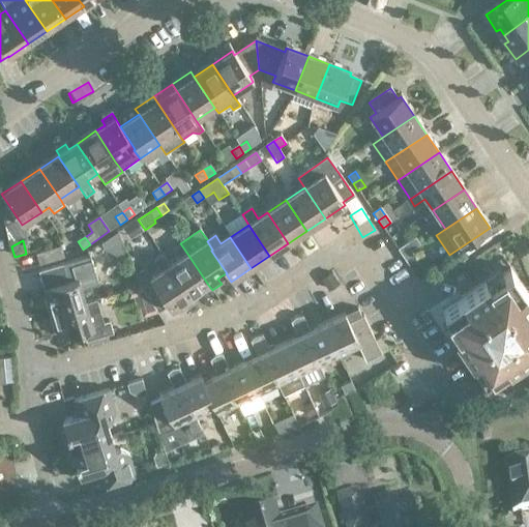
[(120,240),(103,246),(108,263),(126,257),(120,240)]
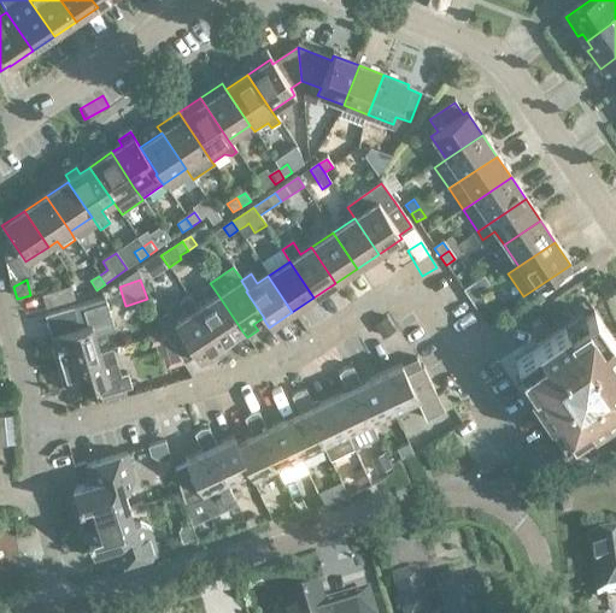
[(469,300),(477,294),(486,289),(480,281),(463,292),(469,300)]
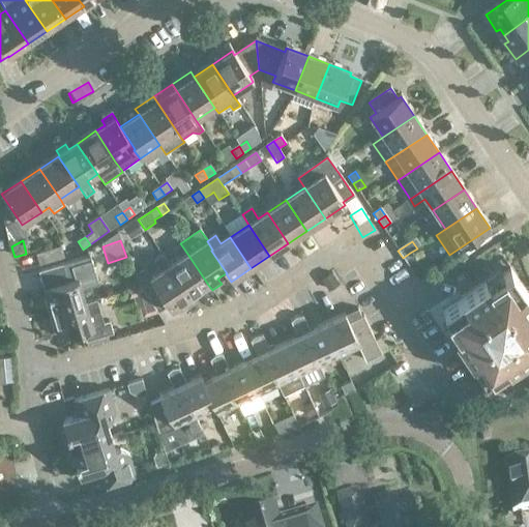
[(60,247),(35,255),(39,267),(64,260),(60,247)]
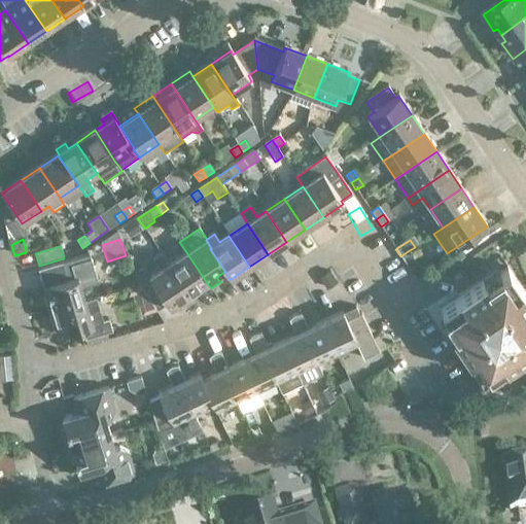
[(413,258),(408,251),(400,256),(406,264),(417,281),(425,276),(413,258)]
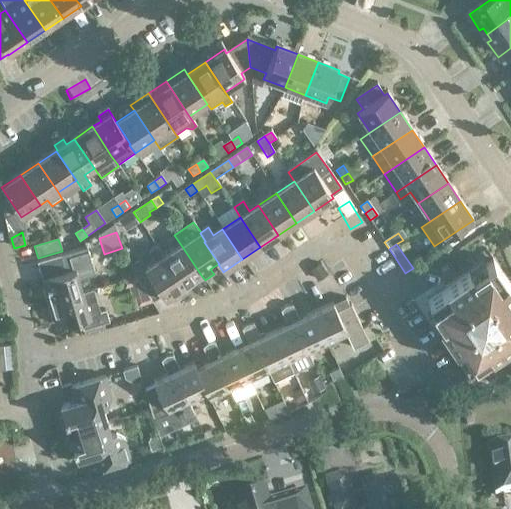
[(183,287),(201,275),(181,245),(163,257),(183,287)]
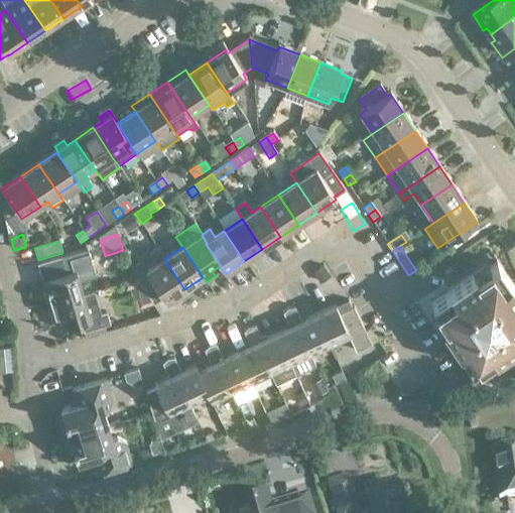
[(188,294),(184,289),(164,259),(158,250),(150,255),(156,265),(142,274),(139,269),(132,273),(139,284),(153,305),(163,299),(165,302),(174,296),(178,301),(188,294)]
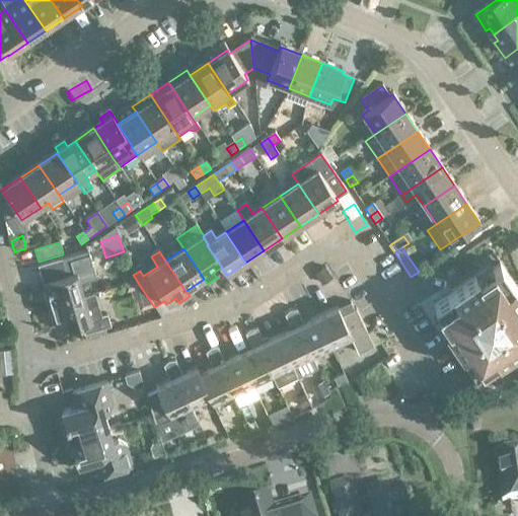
[(43,285),(50,308),(83,298),(79,285),(96,280),(88,252),(61,261),(66,278),(43,285)]
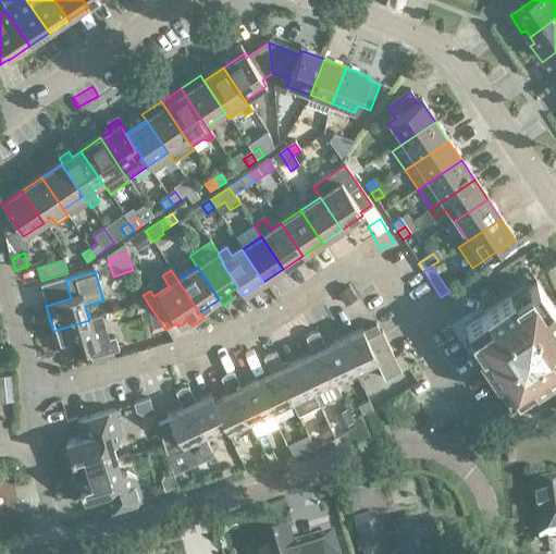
[(555,312),(536,284),(514,299),(511,296),(466,328),(481,351),(478,353),(509,399),(531,384),(534,388),(555,372),(555,312)]
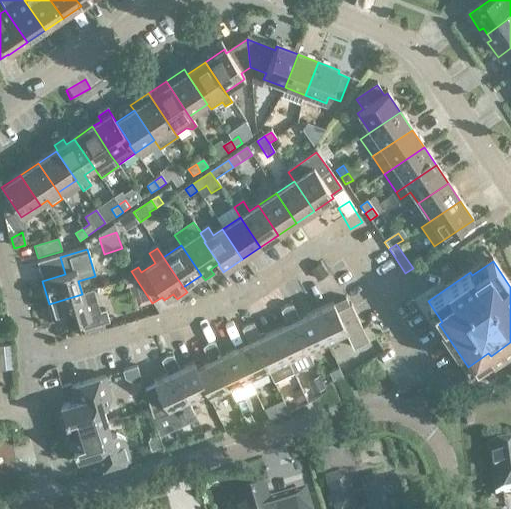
[(321,265),(311,271),(317,282),(328,275),(321,265)]
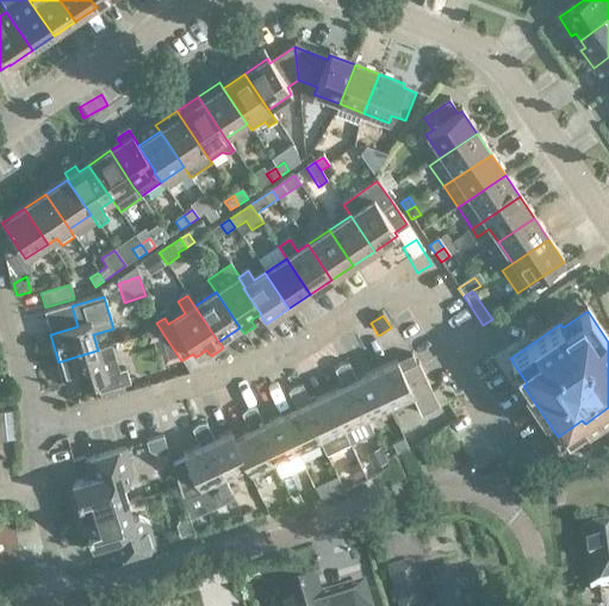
[(151,343),(156,342),(166,338),(161,331),(145,336),(148,341),(151,343)]
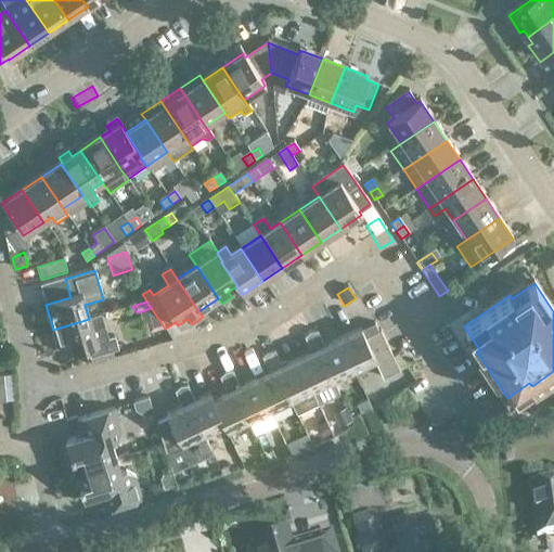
[(93,333),(89,319),(53,330),(61,355),(86,347),(89,360),(118,351),(115,338),(108,339),(105,330),(93,333)]
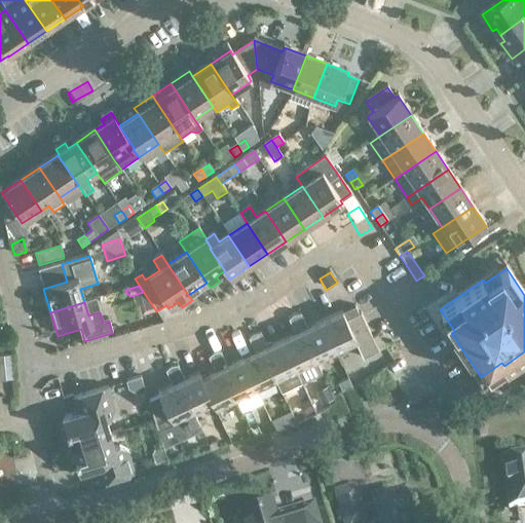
[(322,322),(337,355),(357,345),(364,360),(379,351),(361,313),(346,321),(342,312),(322,322)]
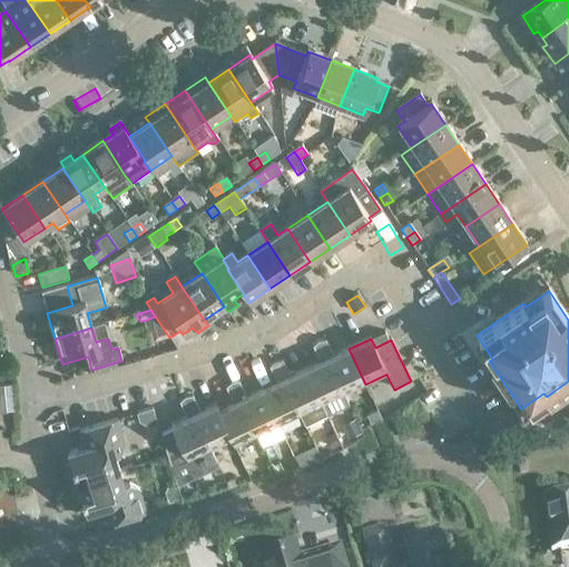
[(316,354),(330,349),(326,341),(319,342),(313,346),(316,354)]
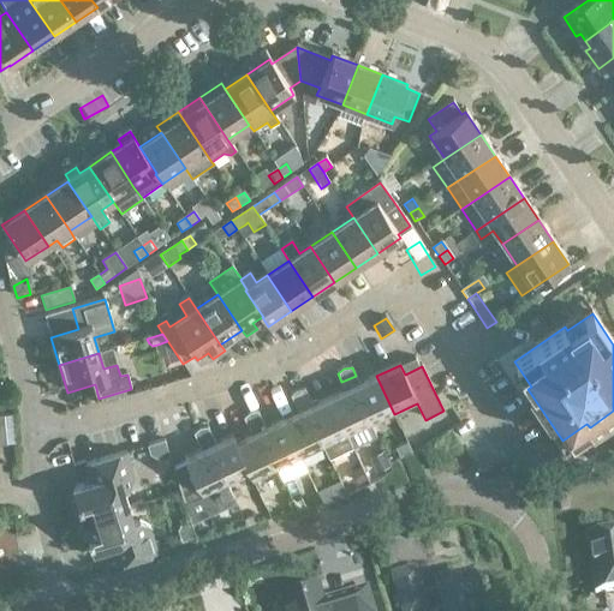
[(356,376),(341,382),(346,391),(353,388),(377,439),(401,429),(394,414),(376,376),(359,384),(356,376)]
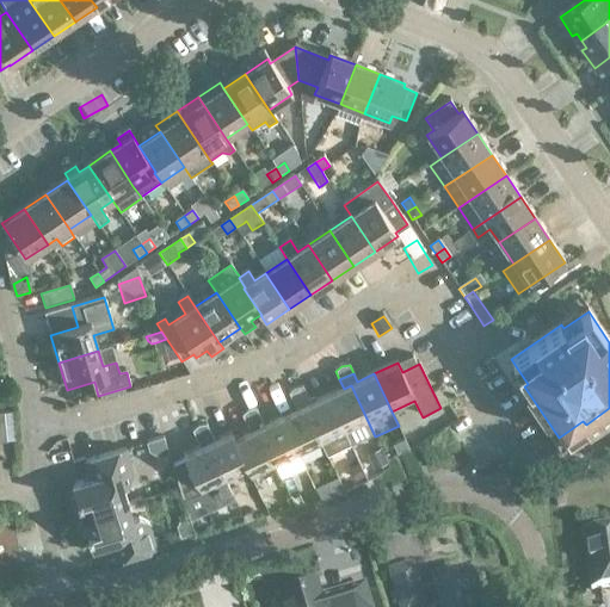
[(327,396),(351,446),(352,447),(375,437),(351,385),(344,389),(327,396)]
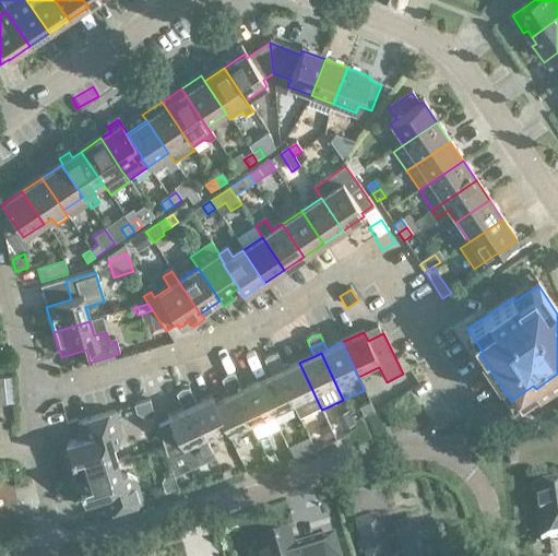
[(268,368),(281,362),(277,354),(270,356),(264,361),(268,368)]
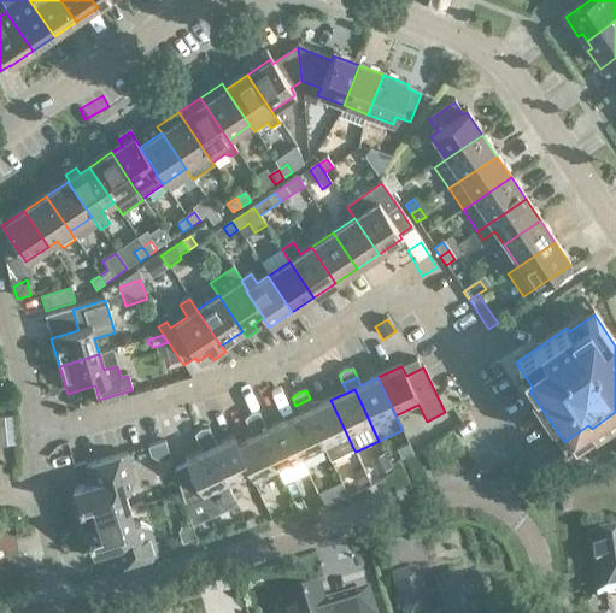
[(310,399),(295,406),(300,414),(308,411),(326,449),(332,461),(355,451),(330,400),(314,408),(310,399)]
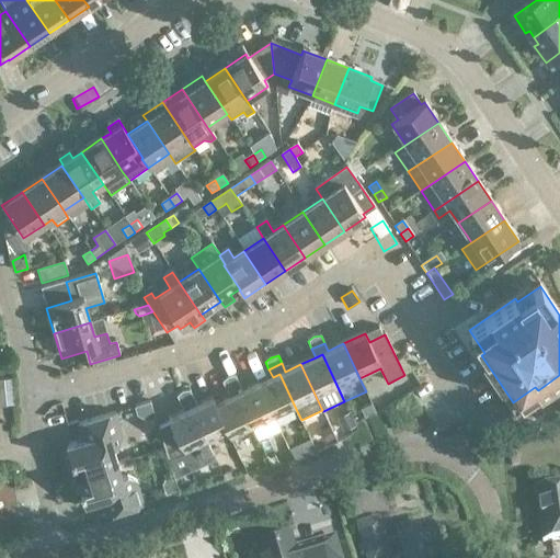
[(258,385),(274,419),(296,409),(280,374),(273,377),(258,385)]
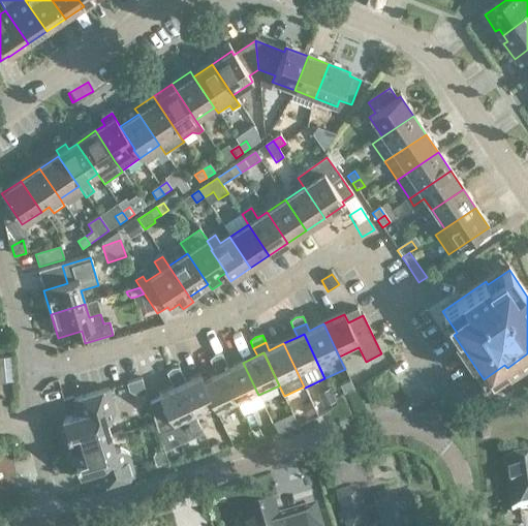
[(213,368),(225,362),(222,354),(215,356),(210,361),(213,368)]
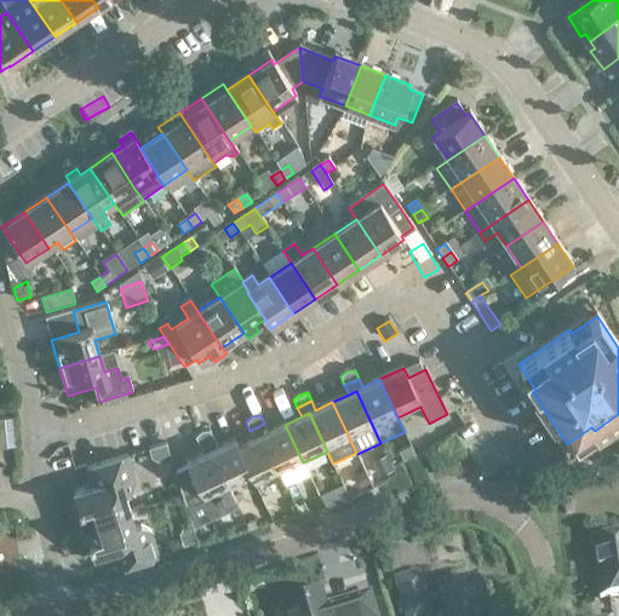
[(264,424),(250,431),(253,439),(261,436),(280,475),(303,462),(285,425),(268,432),(264,424)]
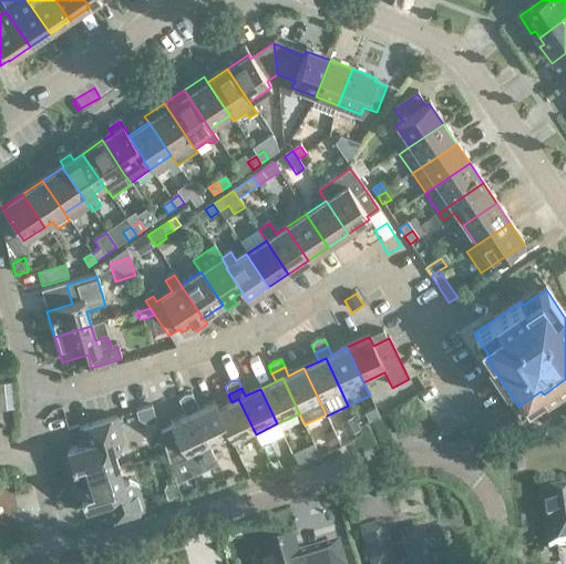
[(182,409),(195,402),(192,395),(184,397),(178,401),(182,409)]
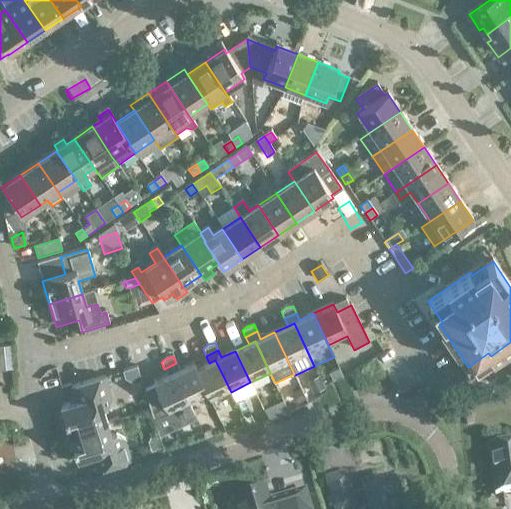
[(193,364),(211,401),(231,392),(215,360),(209,363),(197,369),(194,364),(193,364)]
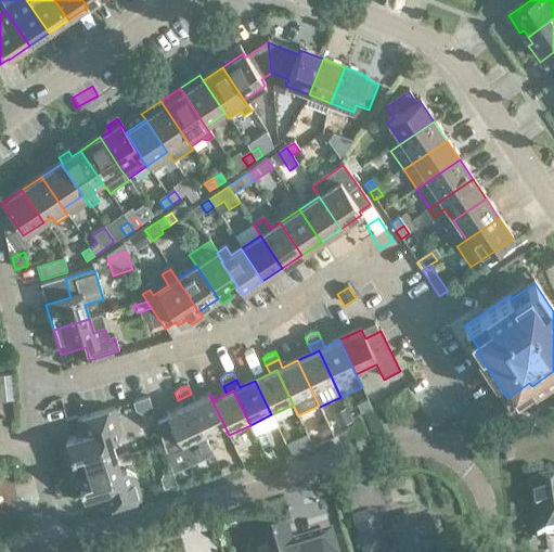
[(191,394),(178,400),(182,408),(189,405),(205,439),(226,429),(228,436),(229,435),(209,395),(195,401),(191,394)]
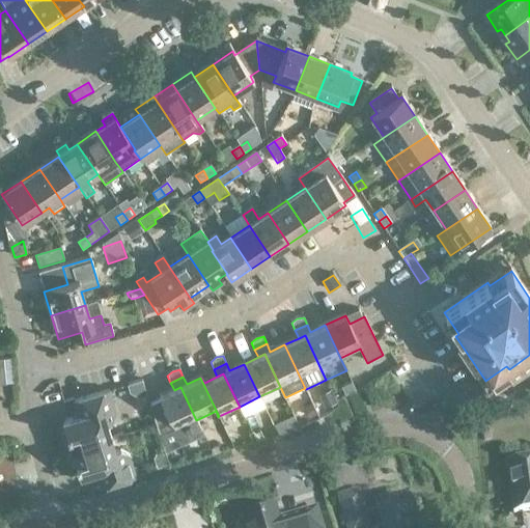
[(150,407),(160,437),(166,454),(203,436),(196,420),(180,387),(174,390),(160,397),(161,401),(150,407)]
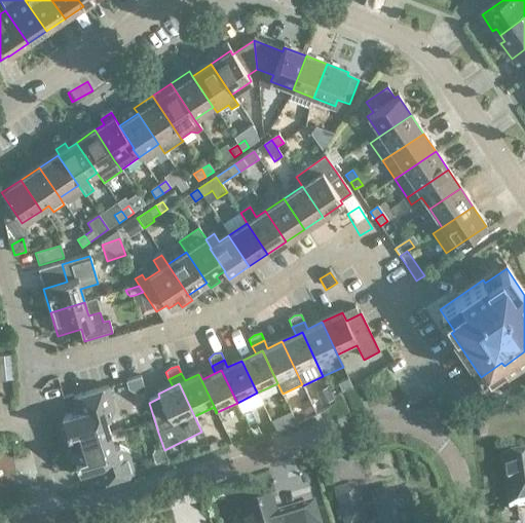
[(61,432),(66,449),(110,436),(105,421),(111,419),(115,411),(108,388),(73,399),(78,414),(62,419),(65,431),(61,432)]
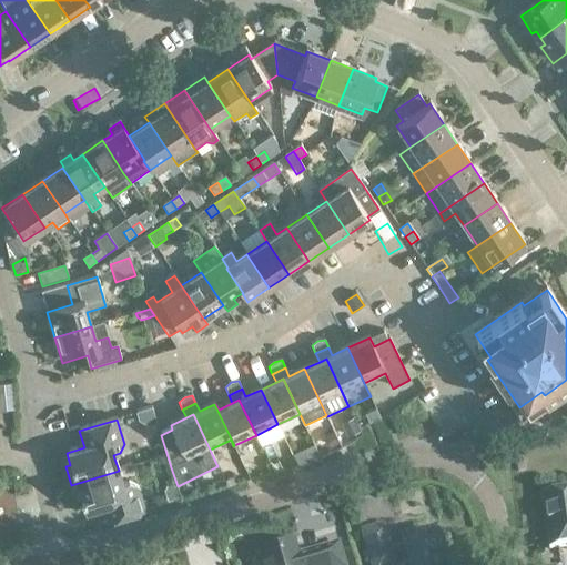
[(129,484),(123,485),(119,471),(71,485),(76,502),(81,501),(85,513),(103,507),(108,525),(145,513),(138,488),(129,484)]
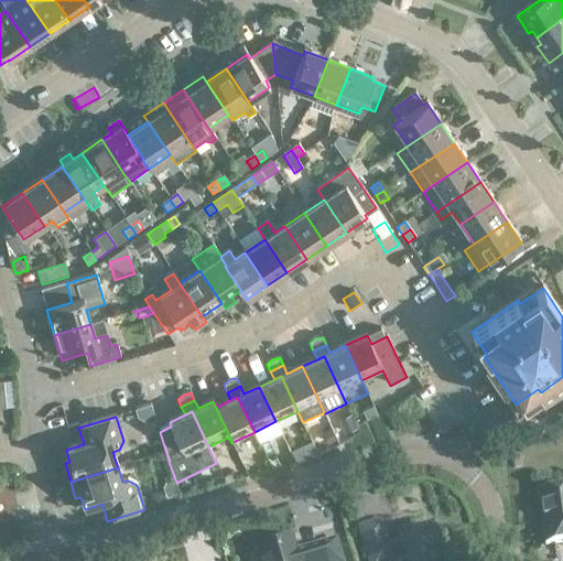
[(562,494),(540,497),(548,550),(562,547),(562,494)]
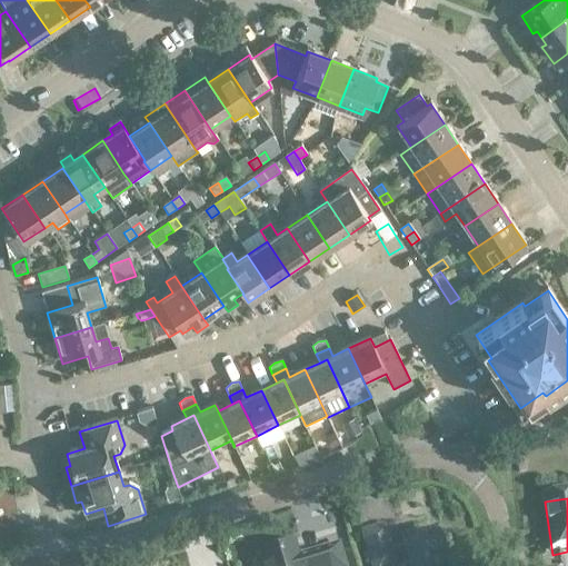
[(448,565),(440,539),(408,548),(409,552),(395,556),(387,533),(366,538),(374,565),(448,565)]
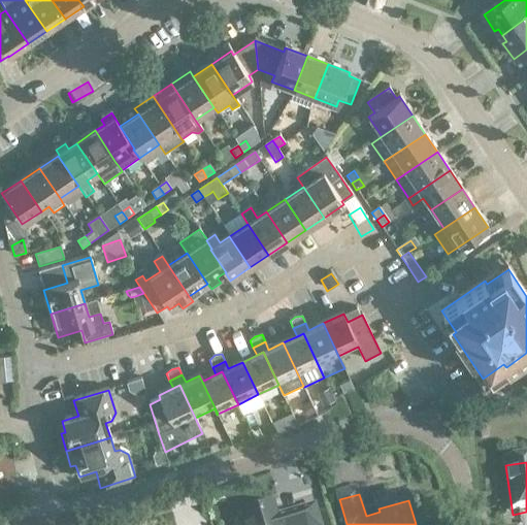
[(322,524),(318,510),(280,521),(275,509),(243,518),(244,522),(241,523),(240,524),(322,524)]
